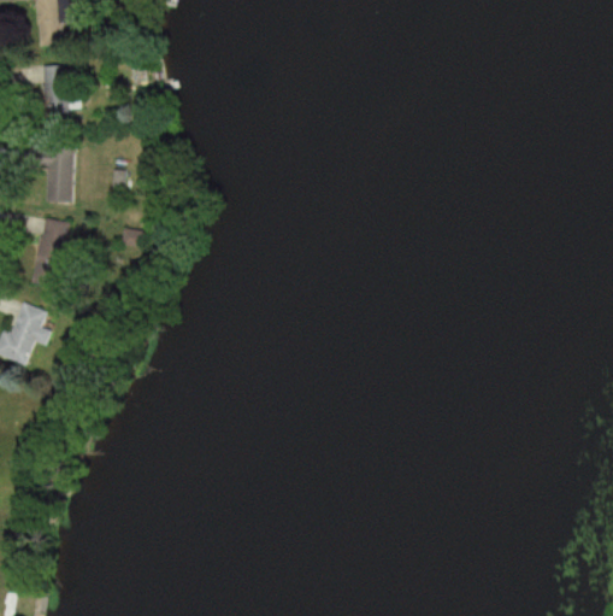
[(36,0),(39,46),(80,45),(77,0),(36,0)]
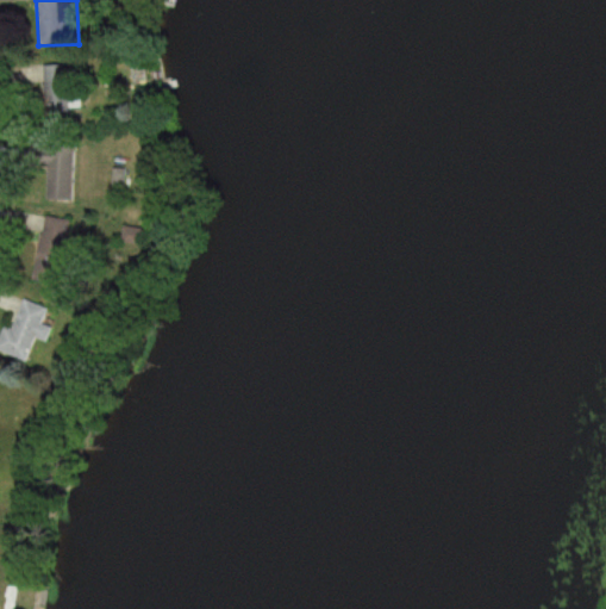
[(42,64),(42,120),(69,120),(69,64),(42,64)]
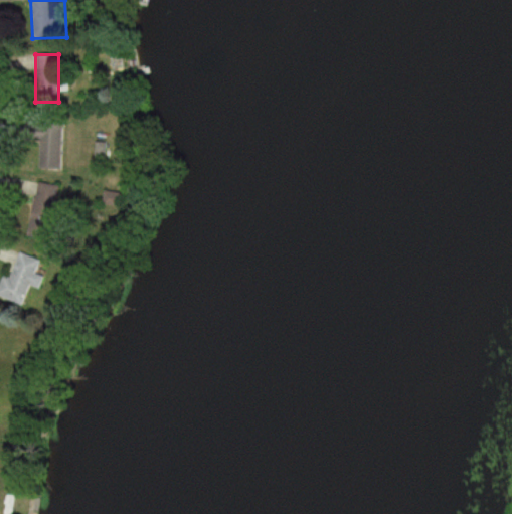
[(62,123),(28,122),(27,141),(39,142),(38,169),(60,170),(62,123)]
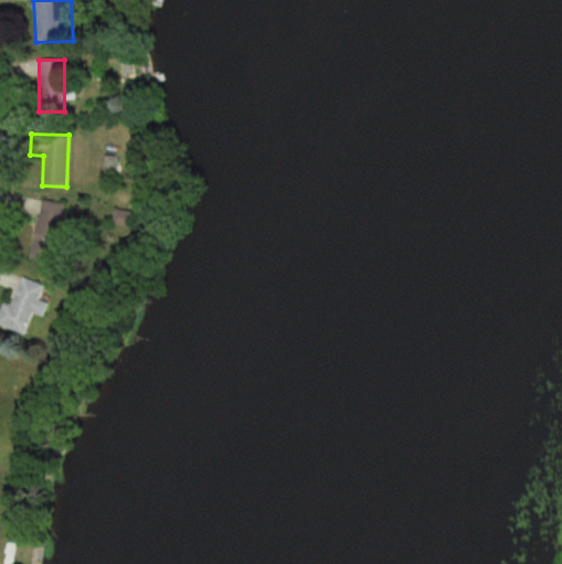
[(55,245),(66,205),(43,199),(32,238),(55,245)]
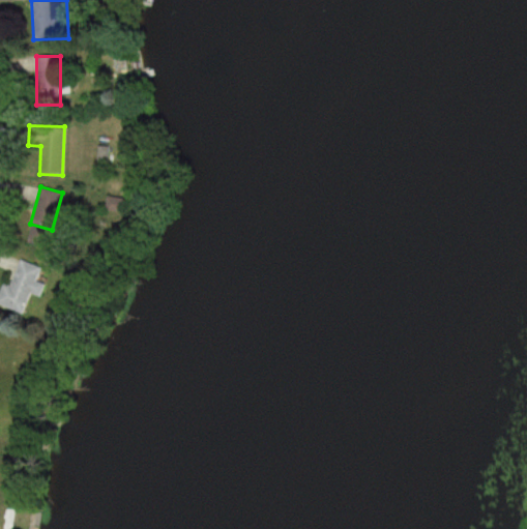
[(11,287),(2,285),(0,292),(0,306),(25,314),(30,294),(40,297),(44,285),(36,283),(40,268),(19,261),(11,287)]
